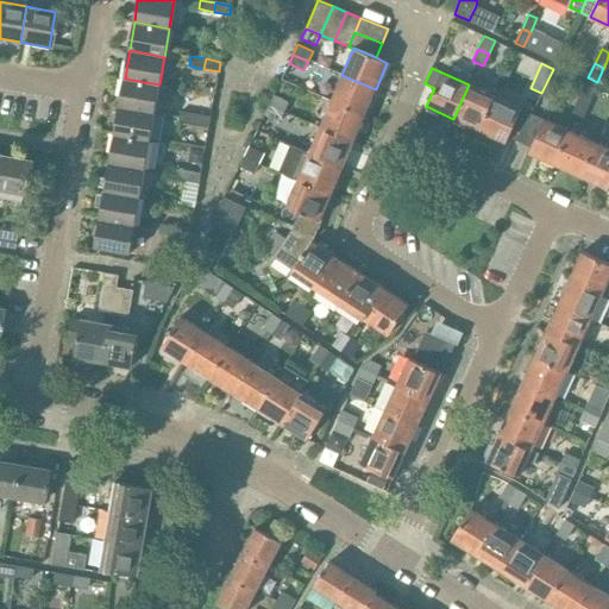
[(341,75),(331,101),(364,115),(376,89),(341,75)]
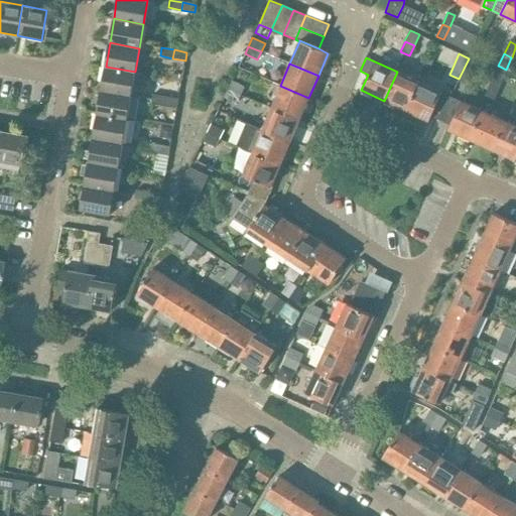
[(106,67),(101,90),(131,96),(135,72),(106,67)]
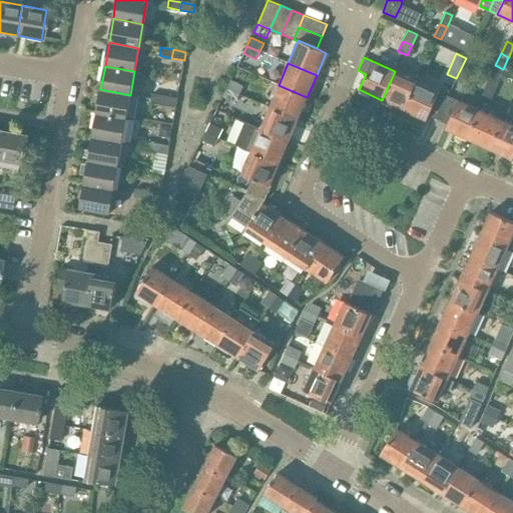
[(382,100),(404,109),(417,81),(395,71),(382,100)]
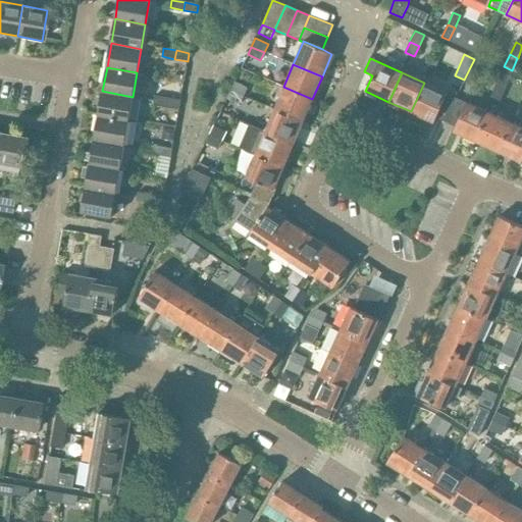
[(497,83),(506,88),(511,76),(502,72),(497,83)]
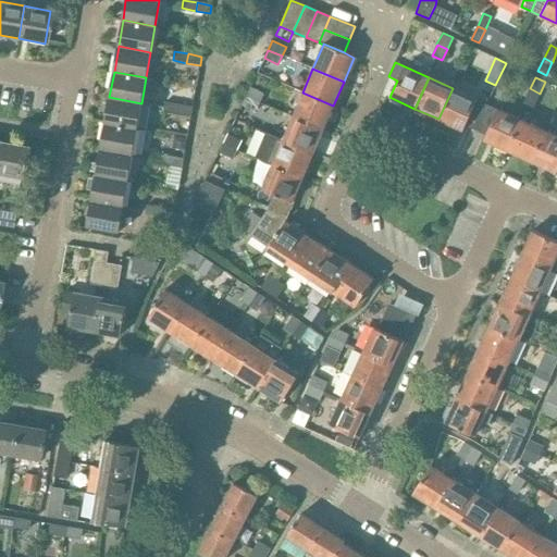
[(246,97),(260,102),(263,95),(250,88),(246,97)]
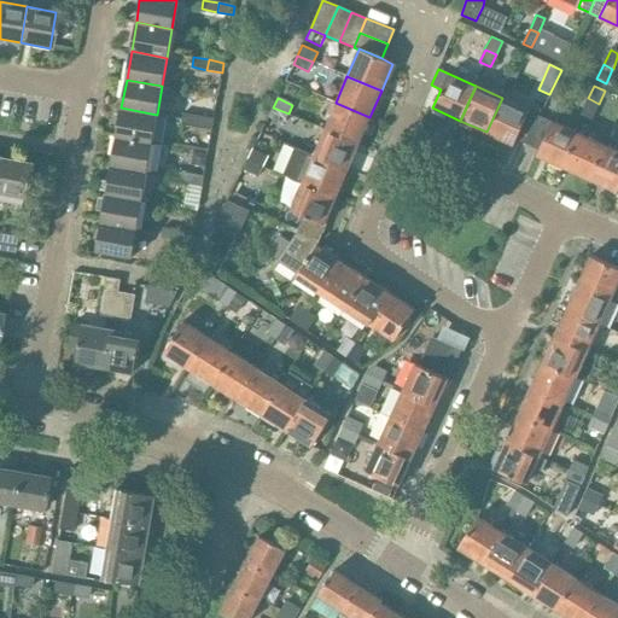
[(529,110),(502,98),(487,132),(513,145),(516,140),(529,110)]
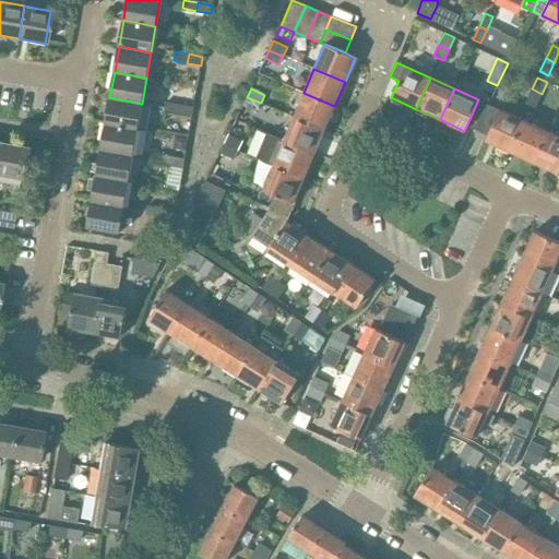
[(542,94),(532,88),(524,104),(535,109),(542,94)]
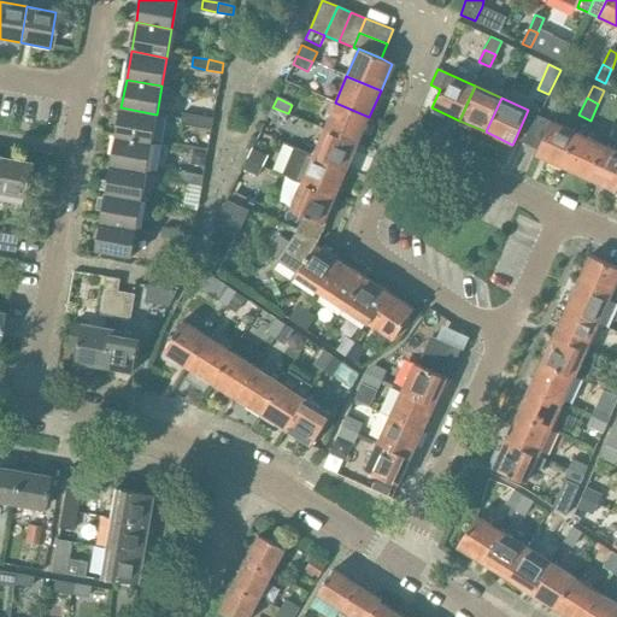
[(358,144),(369,117),(335,103),(324,129),(358,144)]
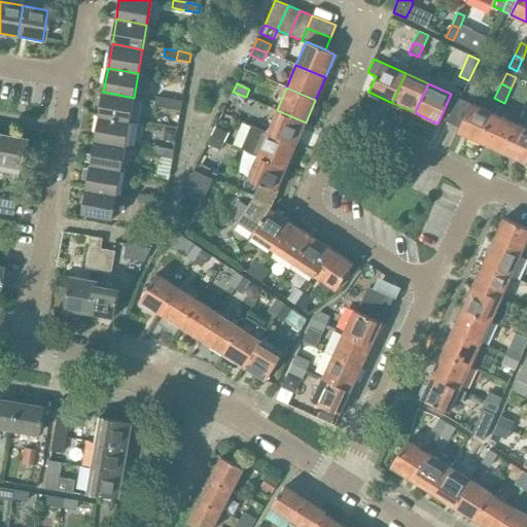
[(103,92),(99,116),(130,121),(134,98),(103,92)]
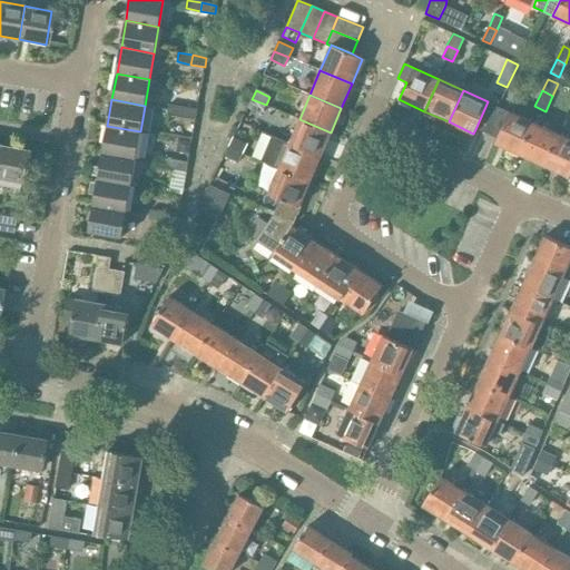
[(266,105),(252,99),(247,108),(262,115),(266,105)]
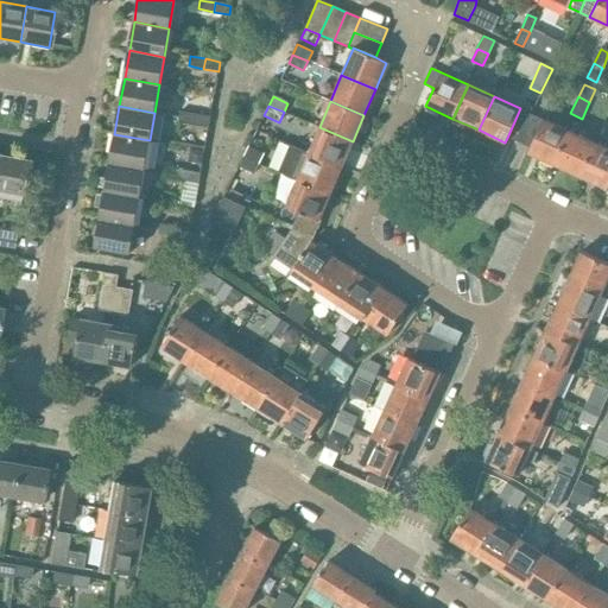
[(507,138),(518,143),(531,113),(520,108),(507,138)]
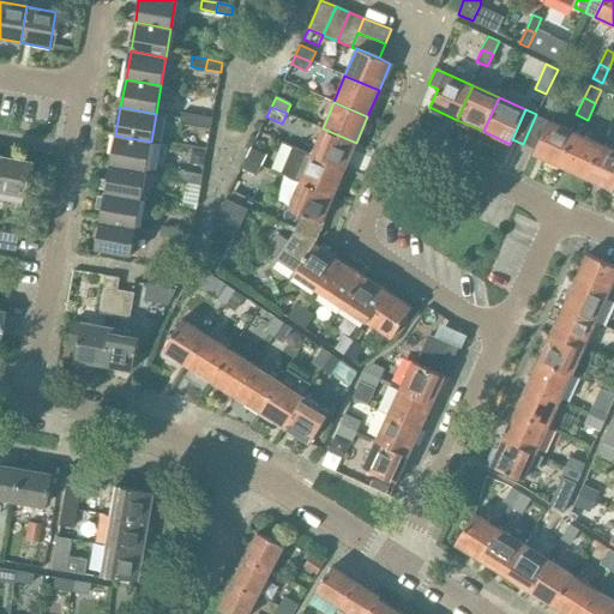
[(196,125),(198,116),(182,113),(181,122),(196,125)]
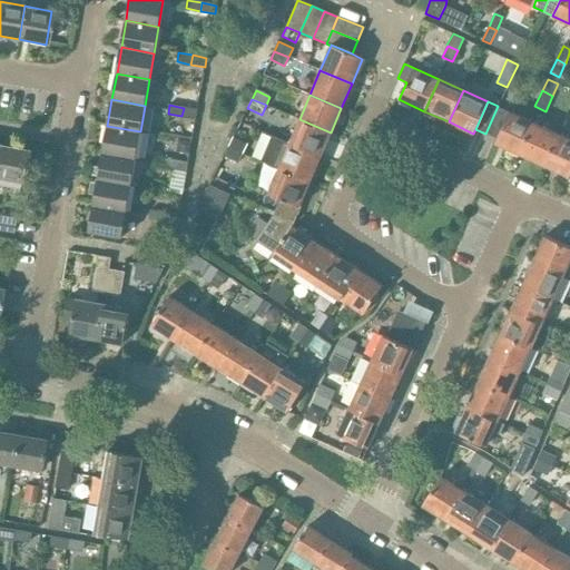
[(509,111),(498,106),(485,134),(497,138),(509,111)]
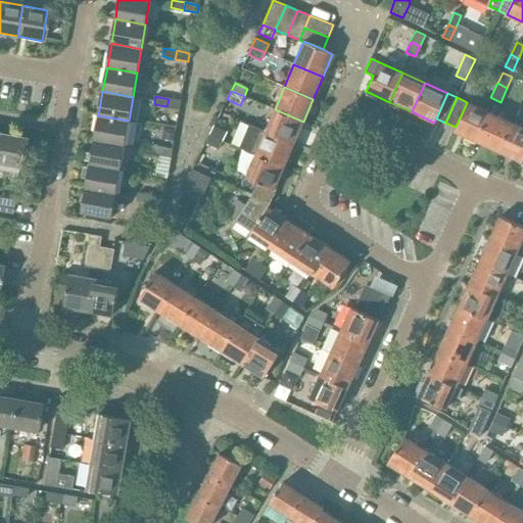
[(169,99),(167,106),(180,109),(181,101),(169,99)]
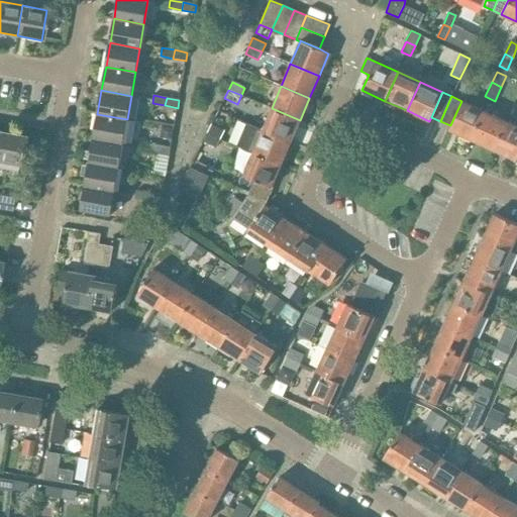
[(461,101),(450,125),(448,129),(472,139),(484,111),(461,101)]
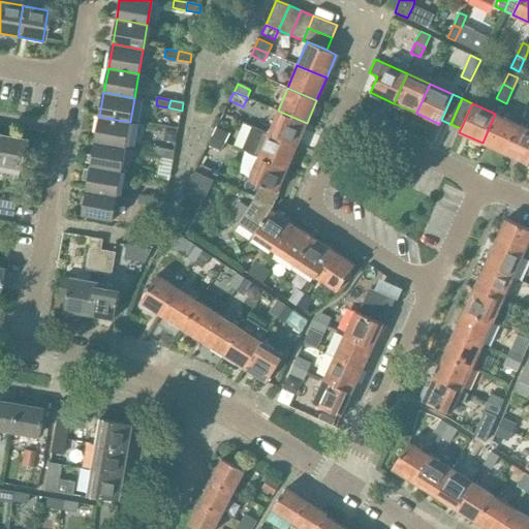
[(298,146),(307,123),(278,111),(268,134),(298,146)]
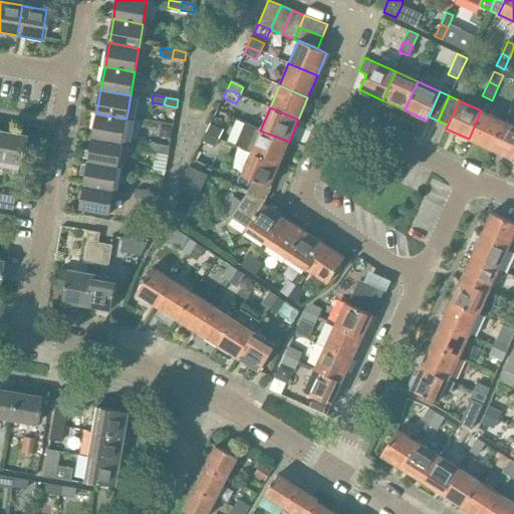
[(504,120),(481,110),(469,139),(491,149),(504,120)]
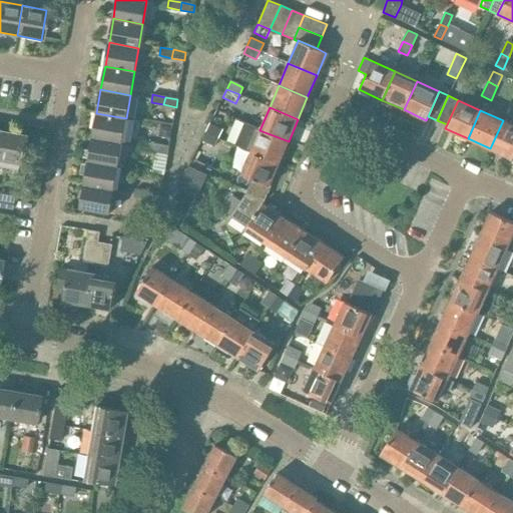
[(96,113),(92,137),(122,142),(126,118),(96,113)]
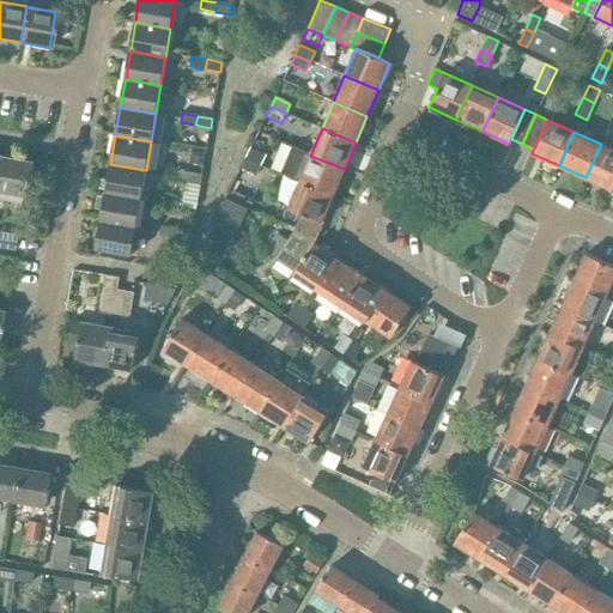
[(612,184),(612,149),(601,144),(586,177),(611,189),(612,184)]
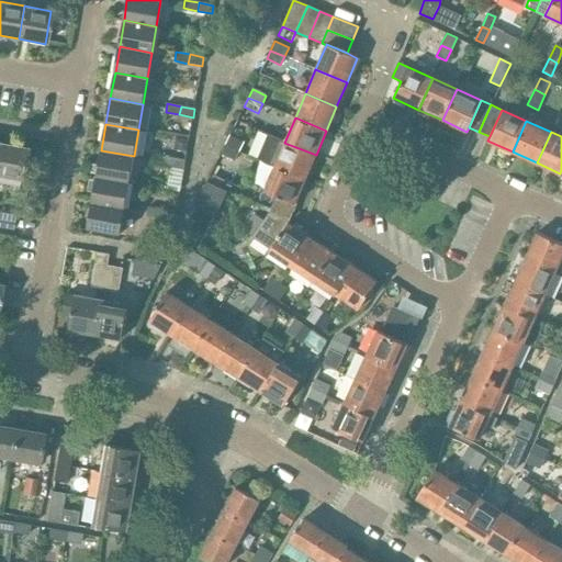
[(316,155),(284,143),(268,135),(258,159),(274,166),(305,179),(316,155)]
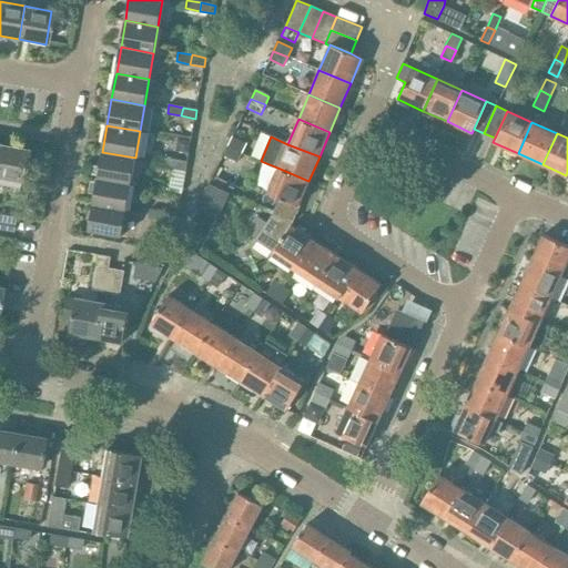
[(226,146),(241,153),(245,145),(231,139),(226,146)]
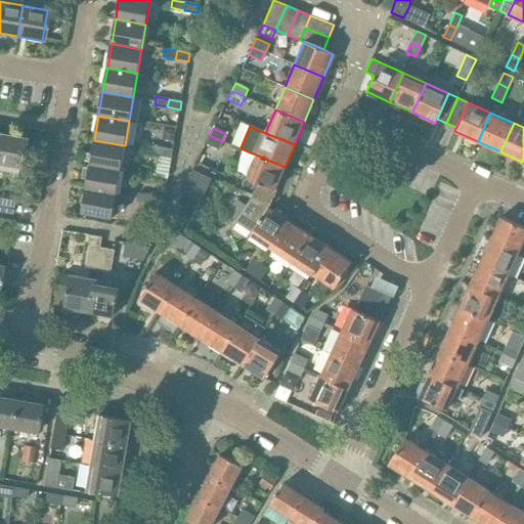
[(26,137),(1,133),(0,139),(0,164),(20,168),(26,137)]
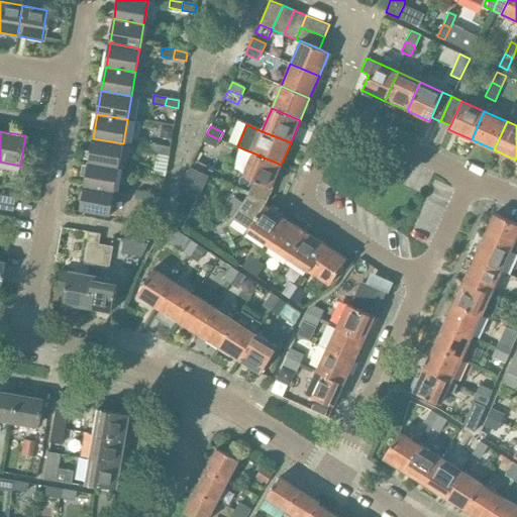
[(219,139),(206,133),(203,142),(215,148),(219,139)]
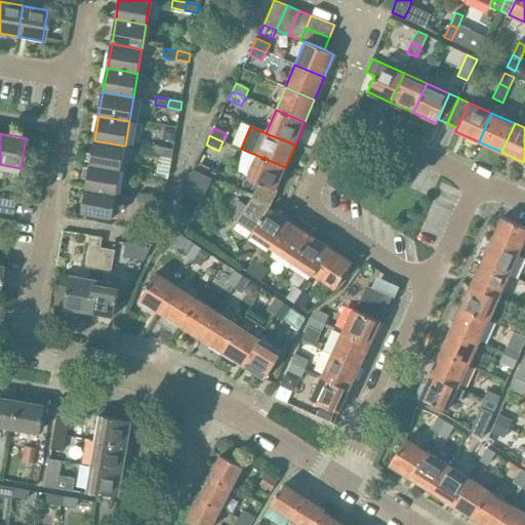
[(94,140),(90,164),(121,169),(125,146),(94,140)]
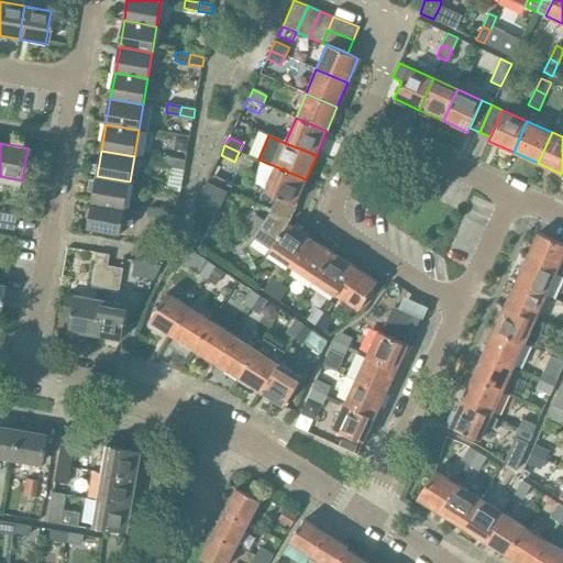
[(170,167),(172,158),(158,156),(157,165),(170,167)]
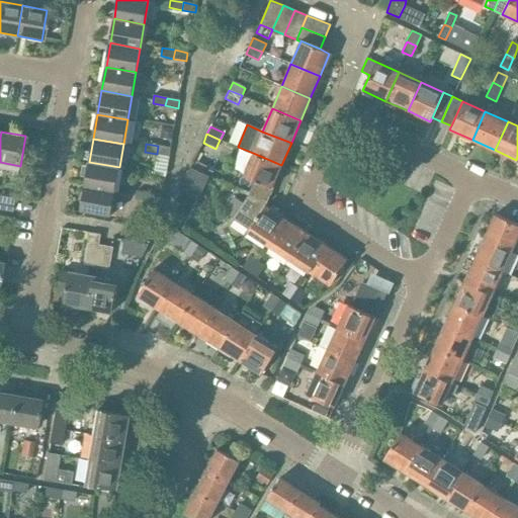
[(158,146),(157,154),(169,156),(170,148),(158,146)]
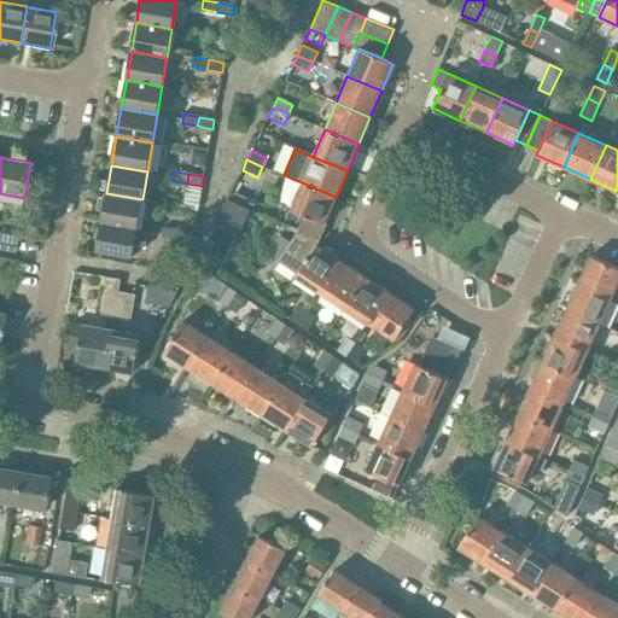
[(320,239),(326,226),(326,225),(325,223),(336,197),(302,182),(290,210),(304,216),(298,231),(320,239)]
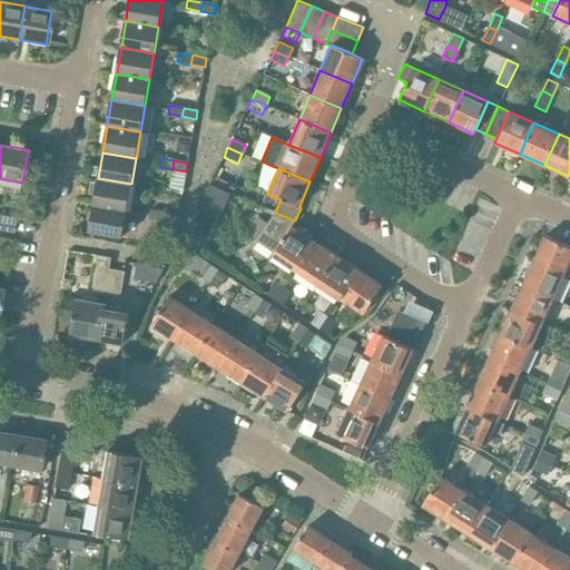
[(127,210),(131,184),(98,178),(94,204),(127,210)]
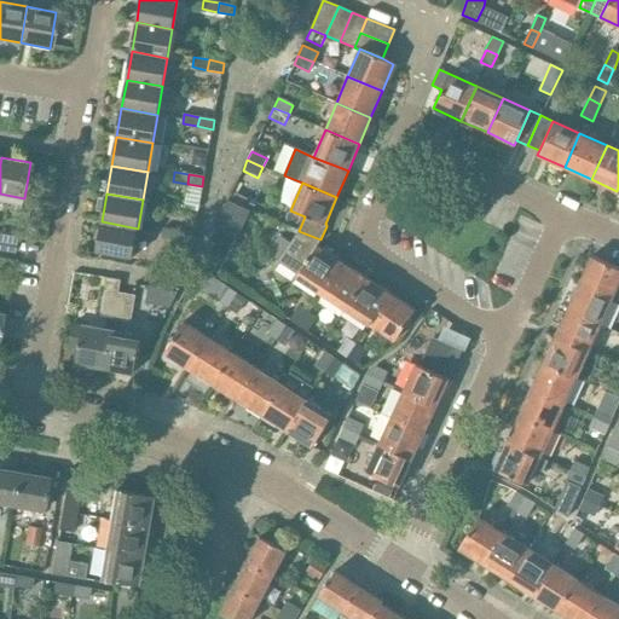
[(237,237),(250,210),(229,201),(215,227),(237,237)]
